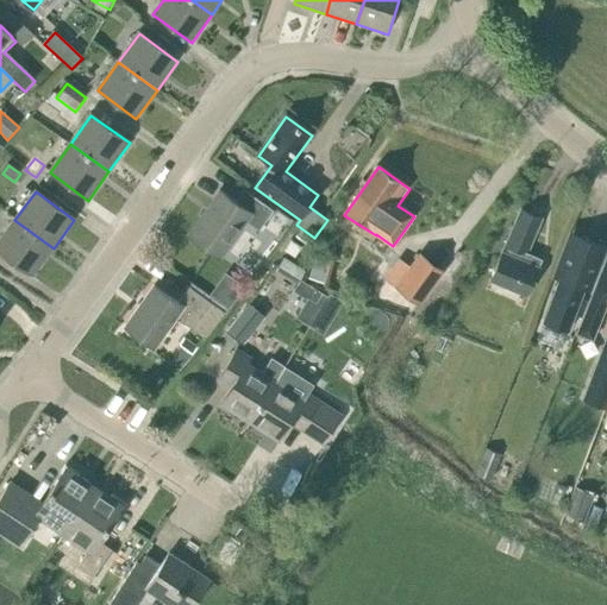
[(274,213),(245,193),(237,203),(221,193),(189,237),(220,259),(246,222),(260,233),(274,213)]
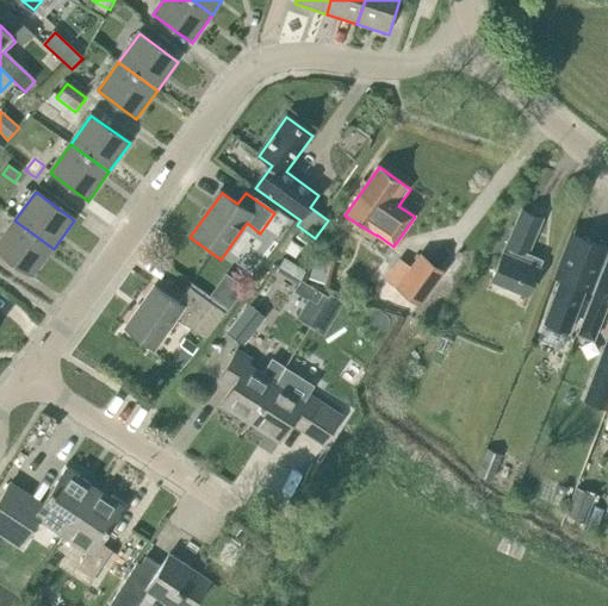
[(527,298),(539,269),(541,262),(528,256),(544,220),(522,212),(491,282),(527,298)]
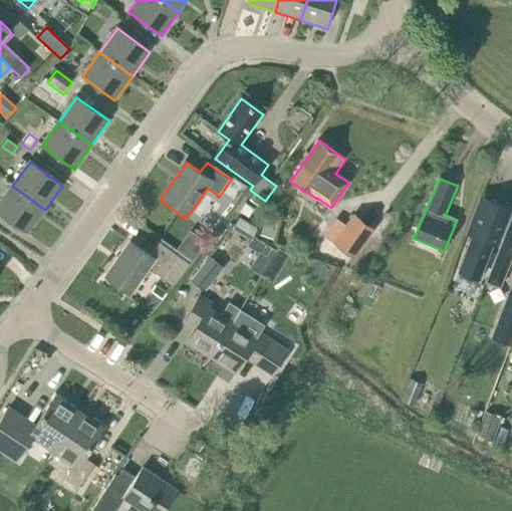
[(0,214),(28,234),(45,210),(12,186),(0,203),(0,214)]
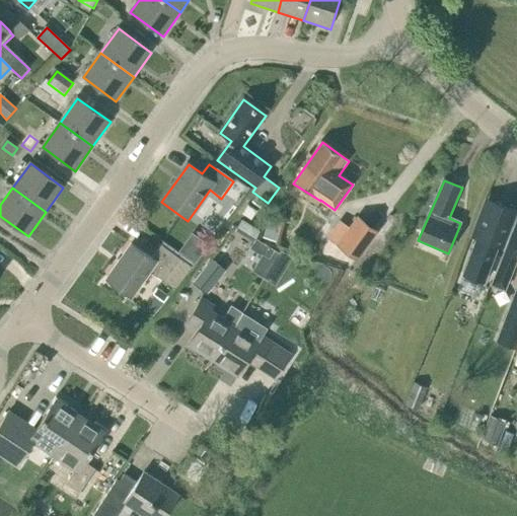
[(503,250),(516,216),(516,213),(490,202),(462,276),(484,284),(499,248),(503,250)]
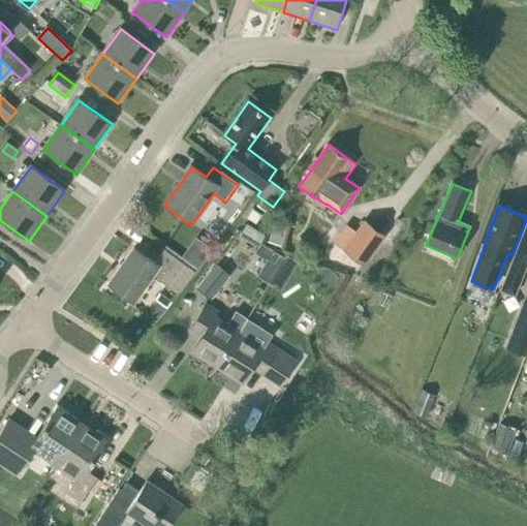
[(256,224),(262,216),(254,210),(248,219),(256,224)]
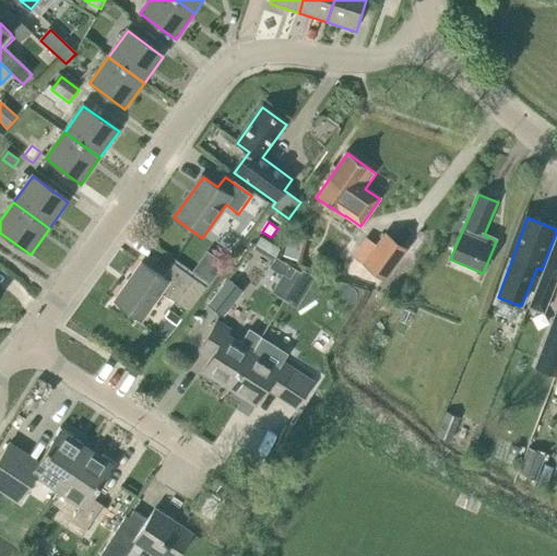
[(298,261),(304,240),(291,236),(285,258),(298,261)]
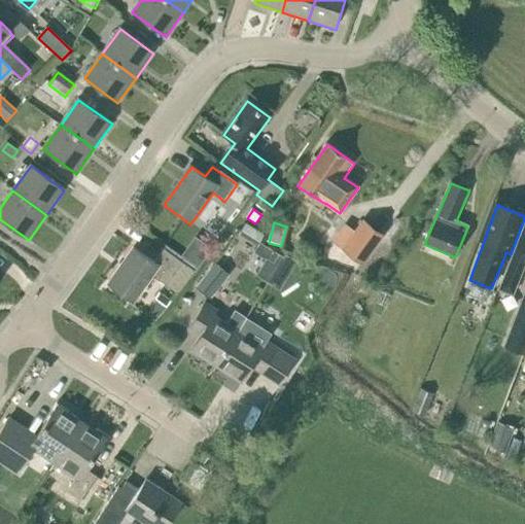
[(346,250),(364,265),(385,239),(366,224),(346,250)]
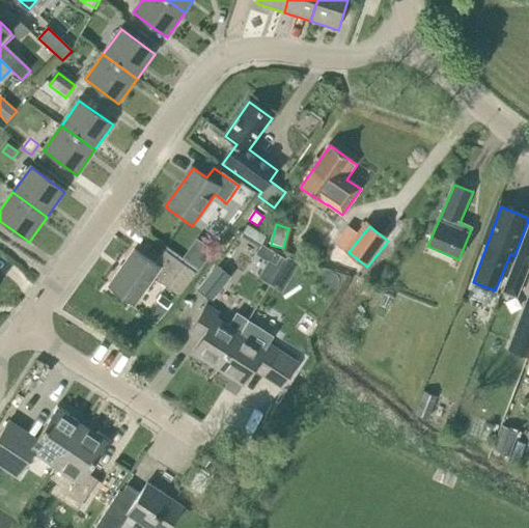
[(528,227),(509,278),(520,282),(528,264),(528,227)]
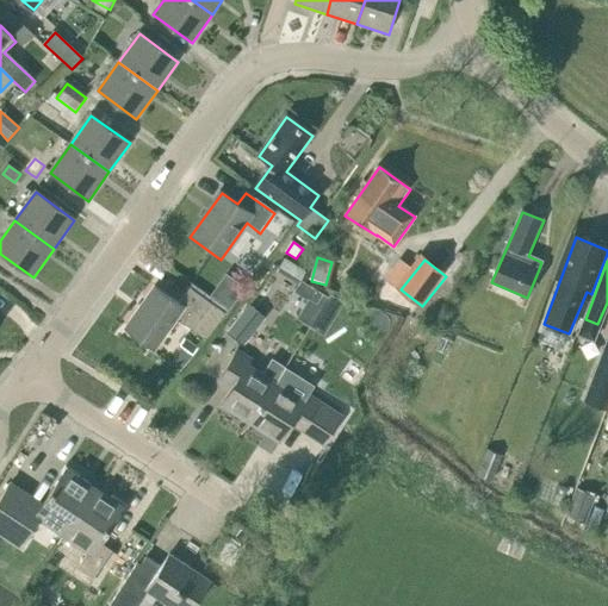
[(230,311),(246,289),(234,281),(218,301),(230,311)]
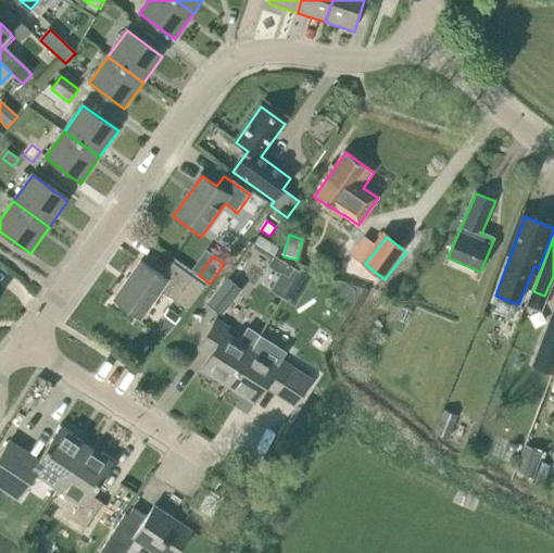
[(164,278),(141,263),(115,300),(141,319),(161,292),(188,311),(206,288),(174,264),(164,278)]
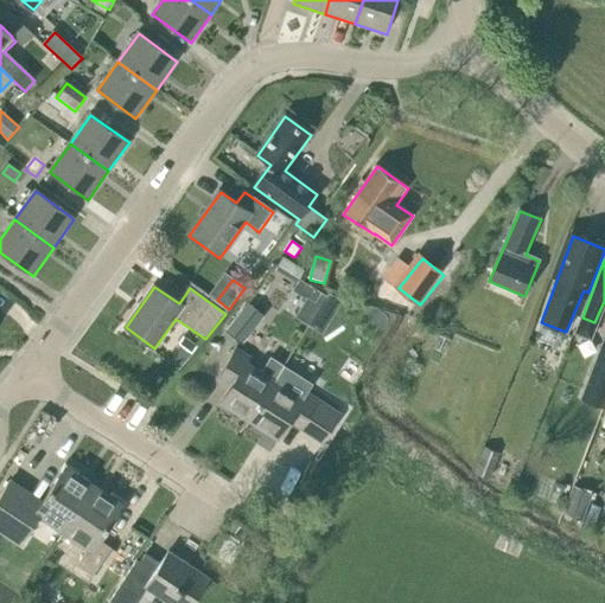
[(310,327),(328,299),(322,295),(316,303),(307,299),(295,319),(310,327)]
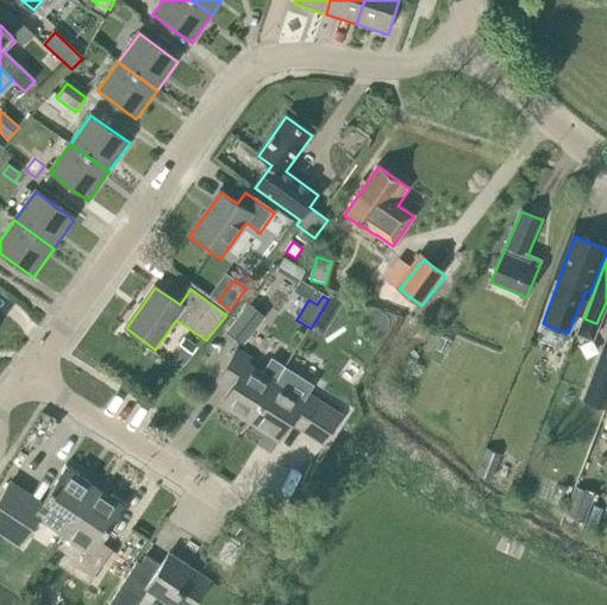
[(249,304),(227,333),(245,346),(267,319),(249,304)]
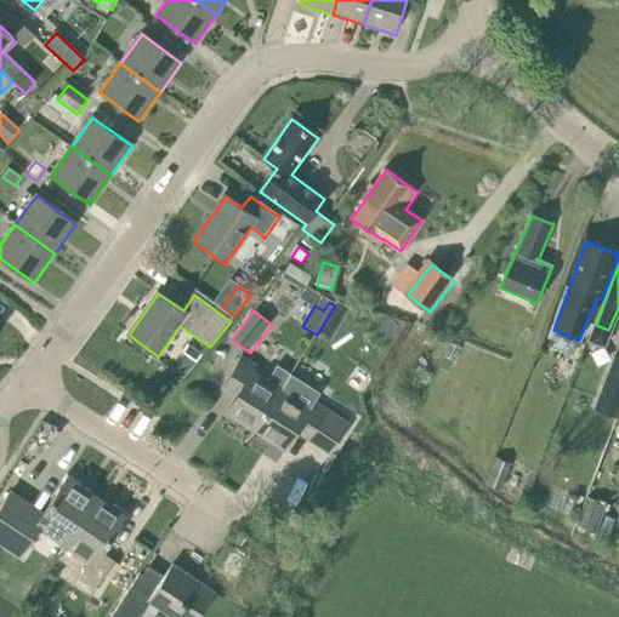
[(197,364),(203,355),(188,346),(183,353),(197,364)]
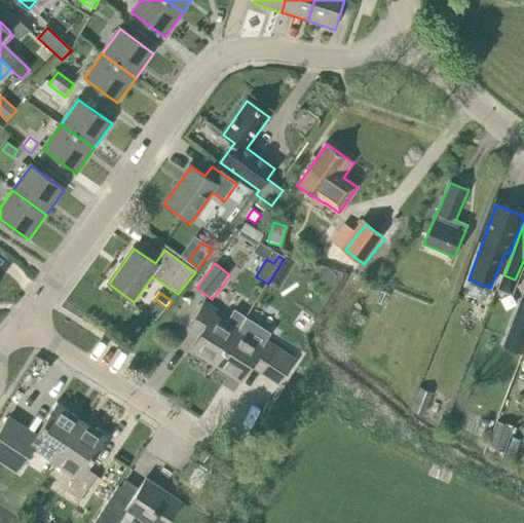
[(523,356),(523,302),(522,305),(520,304),(502,347),(523,356)]
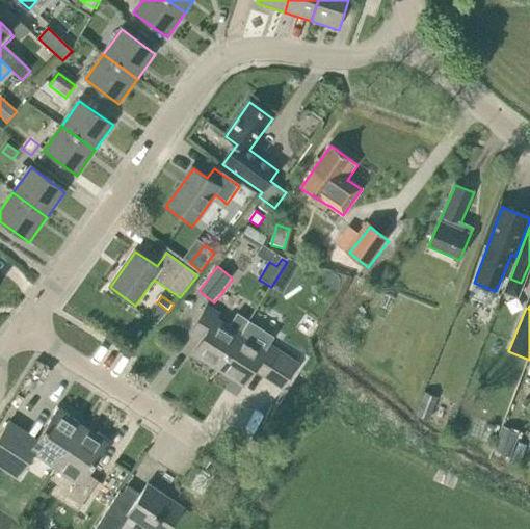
[(240,336),(241,336),(250,321),(238,313),(229,328),(216,320),(219,315),(208,308),(192,333),(203,339),(193,354),(218,370),(240,336)]
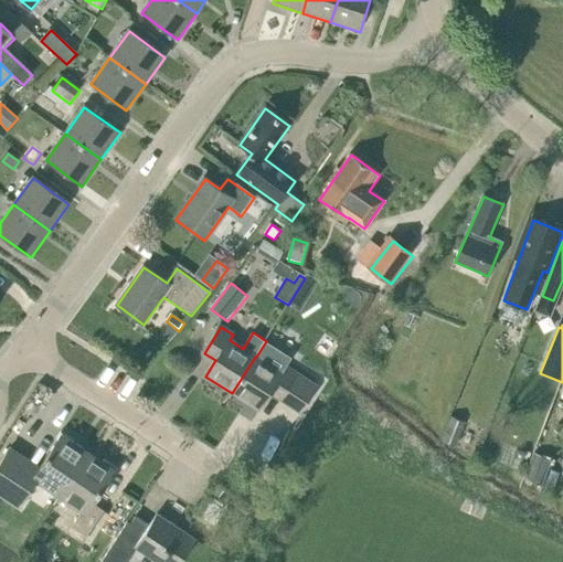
[(282,372),(256,357),(255,357),(232,393),(259,411),(269,394),(280,401),(297,375),(285,368),(282,372)]
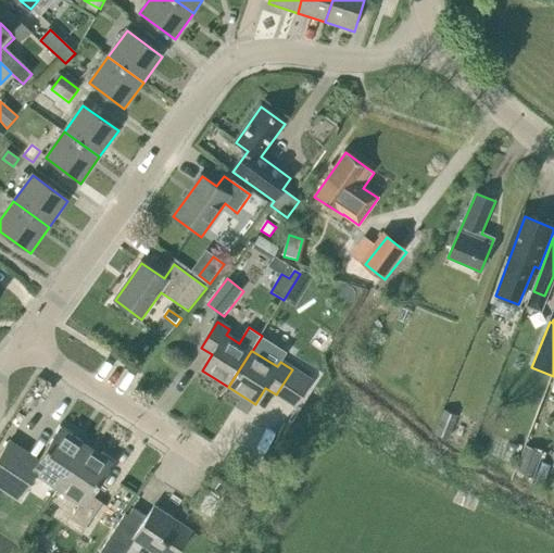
[(450,441),(458,417),(444,411),(435,435),(450,441)]
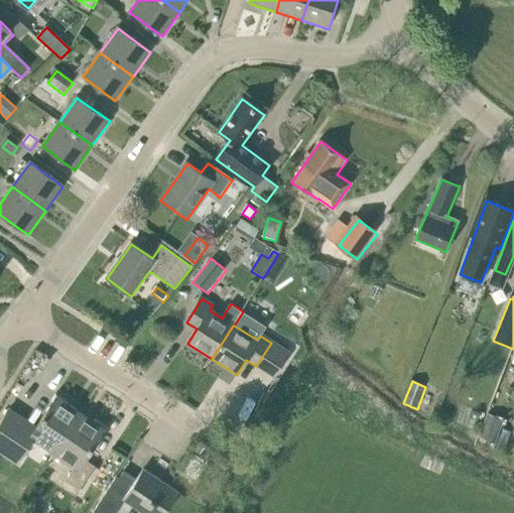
[(56,398),(36,428),(9,410),(0,424),(0,437),(24,455),(33,440),(53,455),(81,414),(56,398)]
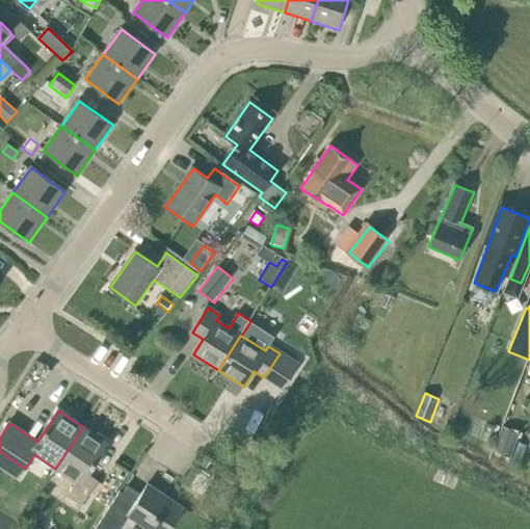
[(83,427),(55,469),(77,483),(68,497),(81,506),(98,482),(87,475),(108,444),(83,427)]
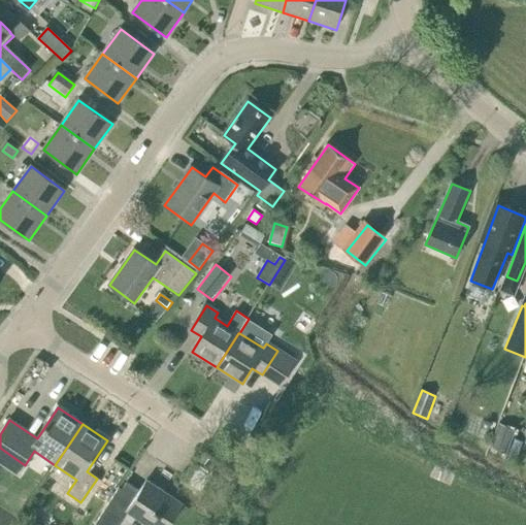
[(506,454),(517,431),(500,424),(490,447),(506,454)]
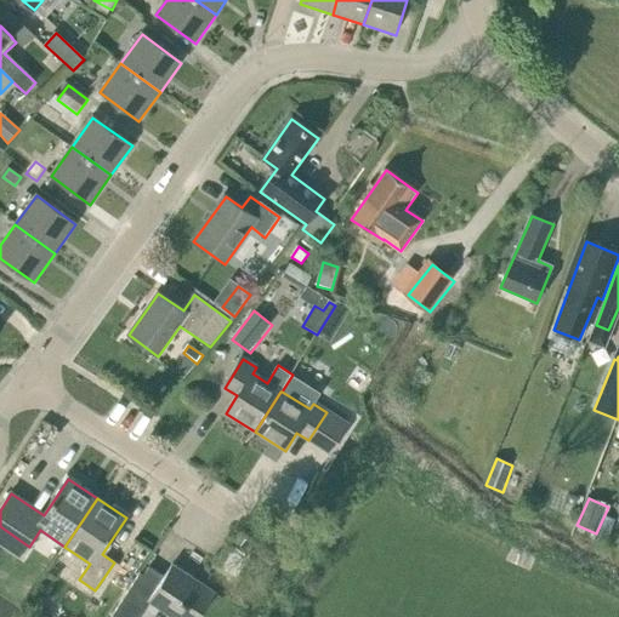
[(140,616),(151,603),(172,616),(198,616),(214,593),(174,566),(165,578),(149,567),(145,576),(141,573),(112,616),(140,616)]
